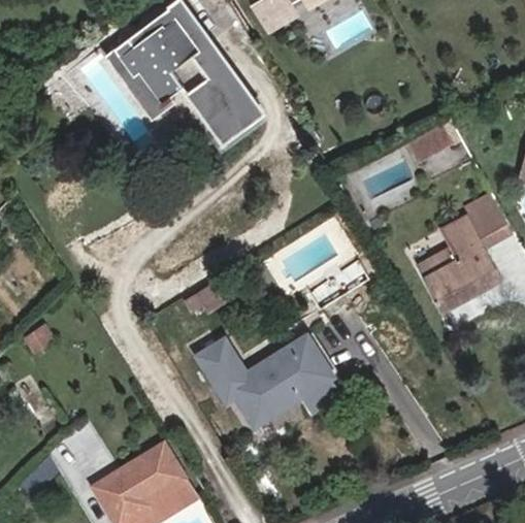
[(261,109),(185,0),(183,0),(111,50),(132,77),(137,73),(162,108),(170,102),(168,98),(186,88),(221,137),(261,109)]
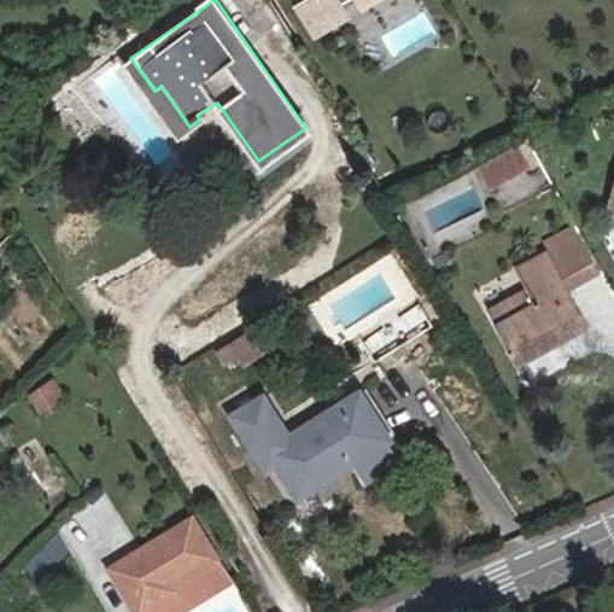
[(525,165),(513,145),(484,162),(495,182),(525,165)]
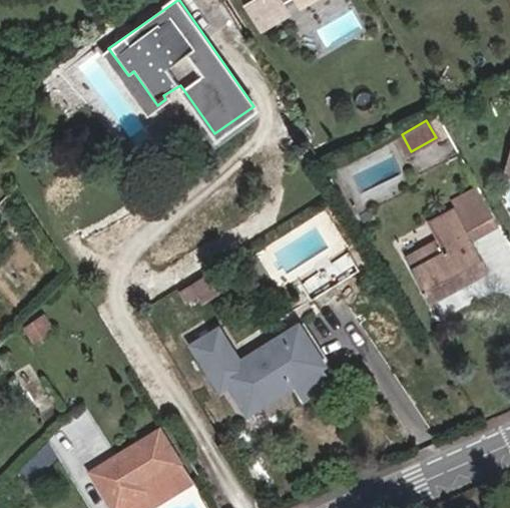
[(496,226),(478,193),(455,206),(463,220),(473,239),(496,226)]
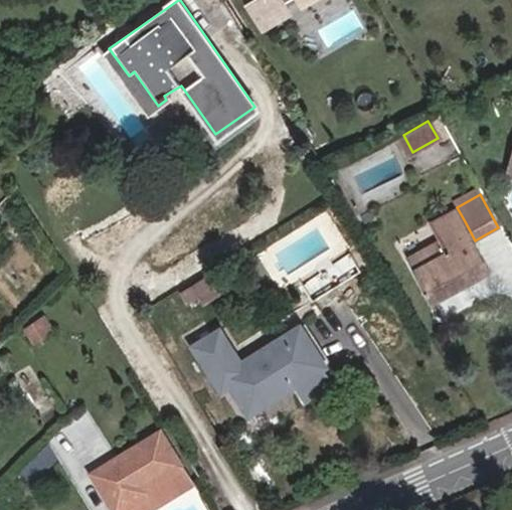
[(457,207),(433,221),(427,224),(435,238),(442,234),(465,221),(457,207)]
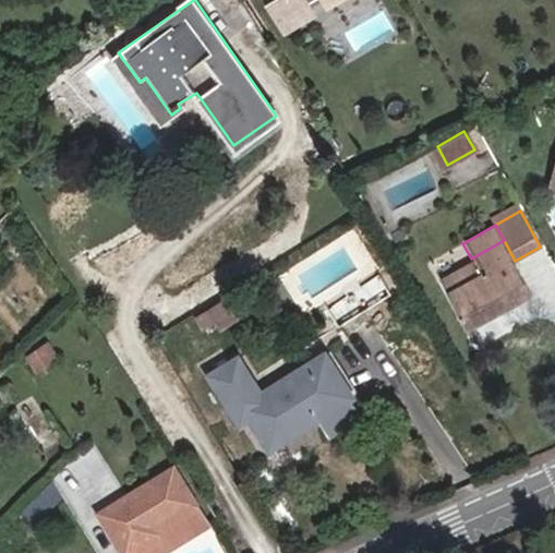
[(504,240),(479,254),(471,259),(473,262),(483,279),(456,295),(474,327),(511,307),(534,295),(515,261),(504,240)]
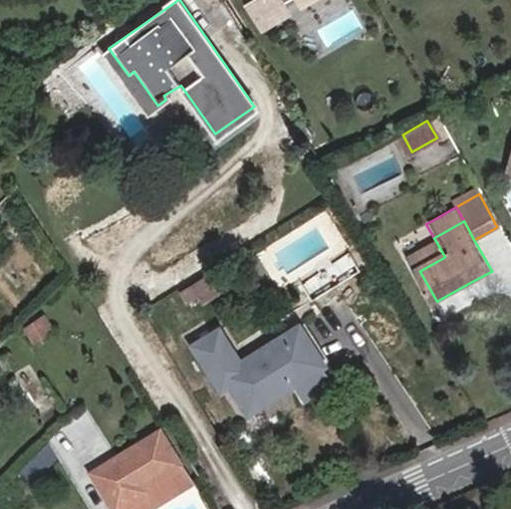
[(445,257),(436,241),(411,255),(420,271),(445,257)]
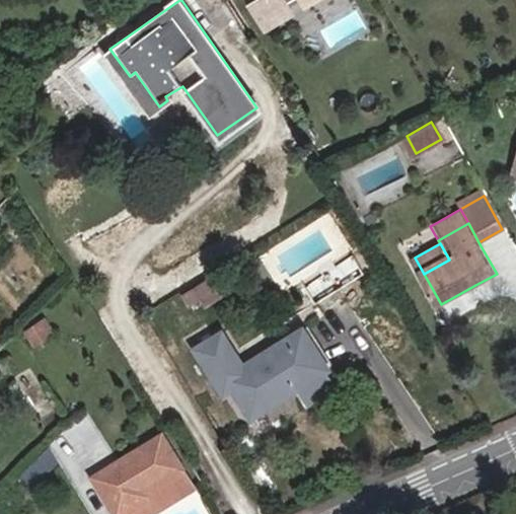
[(223,273),(187,295),(191,303),(204,296),(208,304),(226,293),(221,285),(228,281),(223,273)]
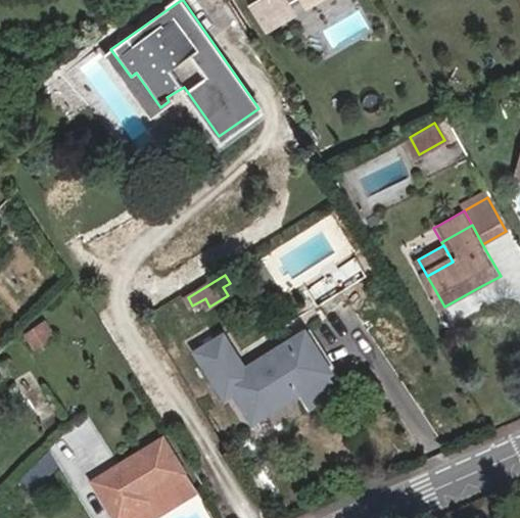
[(43,327),(28,338),(37,351),(52,340),(43,327)]
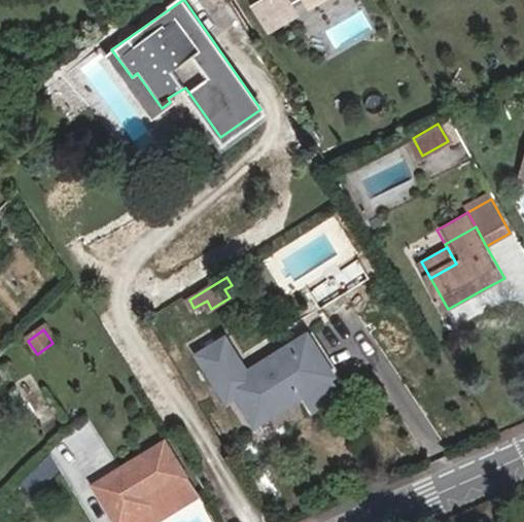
[(337,375),(309,334),(232,383),(258,424),(302,396),(330,379),(337,375)]
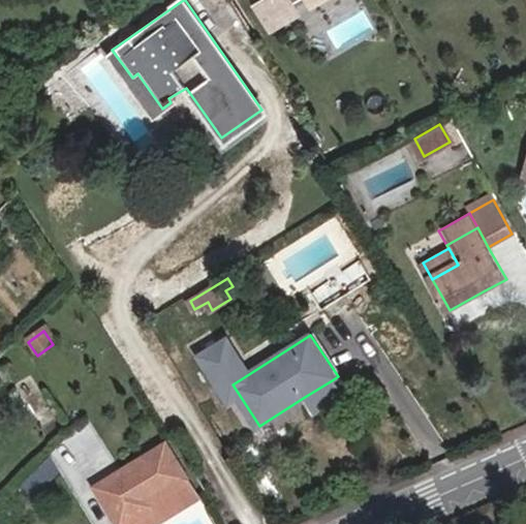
[(332,380),(303,398),(313,414),(342,397),(332,380)]
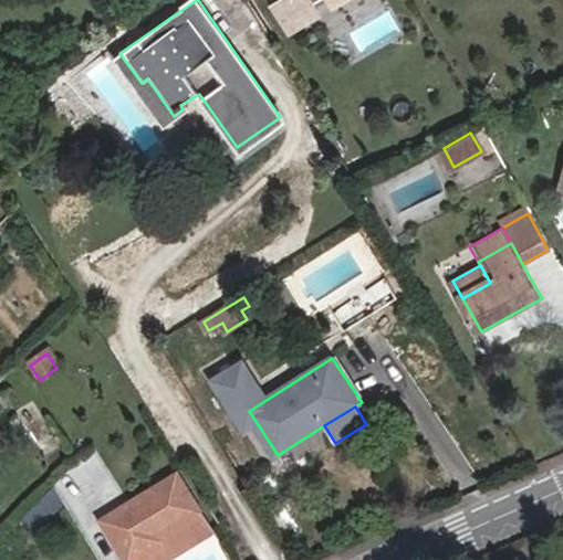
[(175,483),(104,525),(126,559),(137,559),(165,543),(160,535),(194,514),(175,483)]
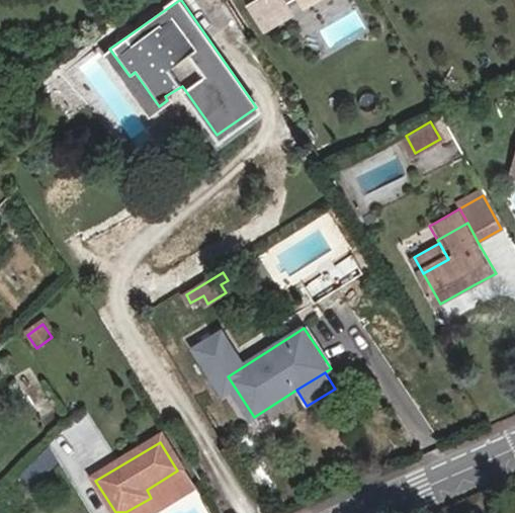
[(125,512),(155,512),(190,492),(177,471),(147,490),(151,498),(125,512)]
